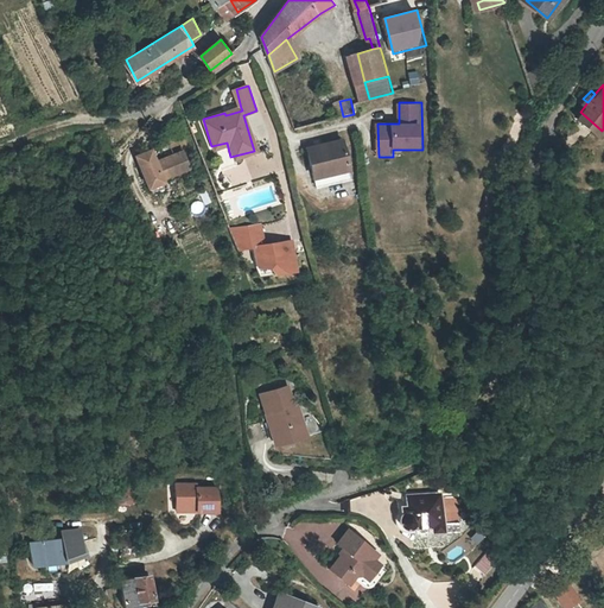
[(350,169),(344,140),(311,149),(317,176),(350,169)]
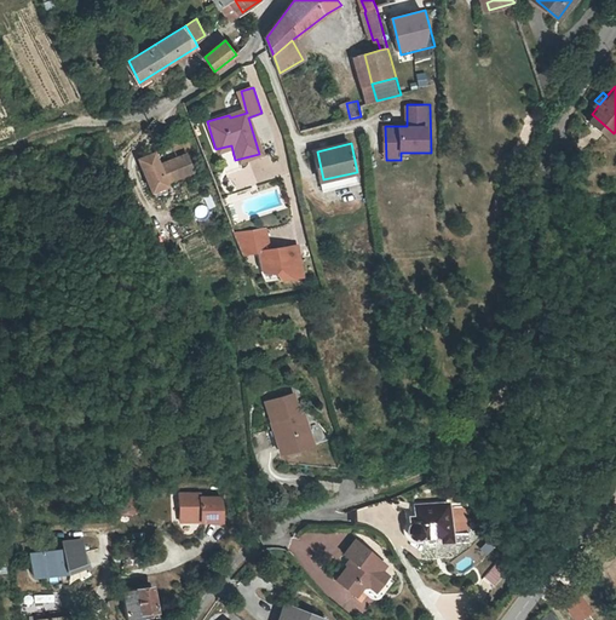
[(188,151),(143,170),(154,195),(170,188),(166,181),(194,170),(188,151)]
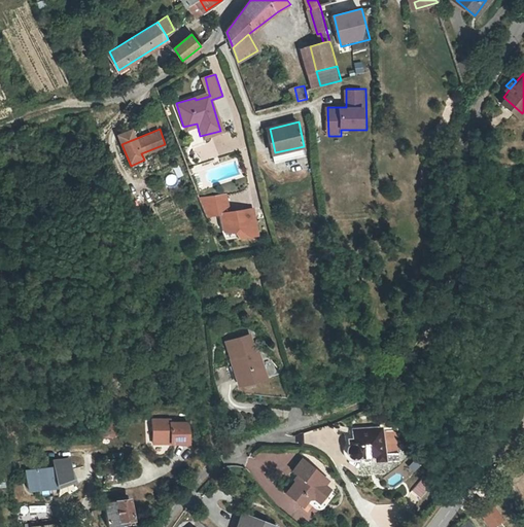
[(432,183),(432,170),(422,170),(422,183),(432,183)]
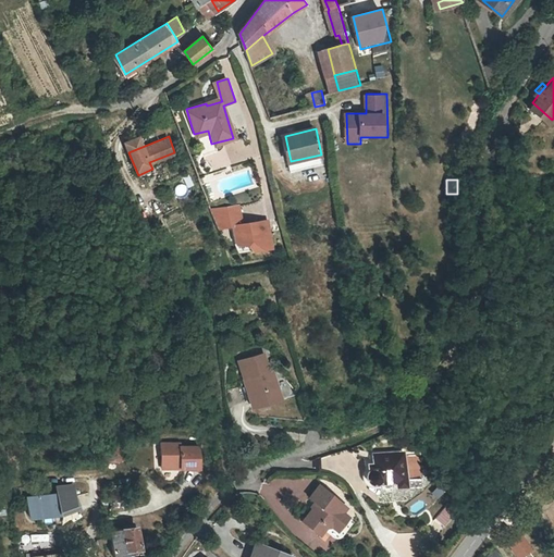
[(270,248),(267,220),(242,223),(239,205),(229,207),(211,208),(212,212),(218,227),(231,225),(233,240),(233,243),(249,242),(250,250),(270,248)]
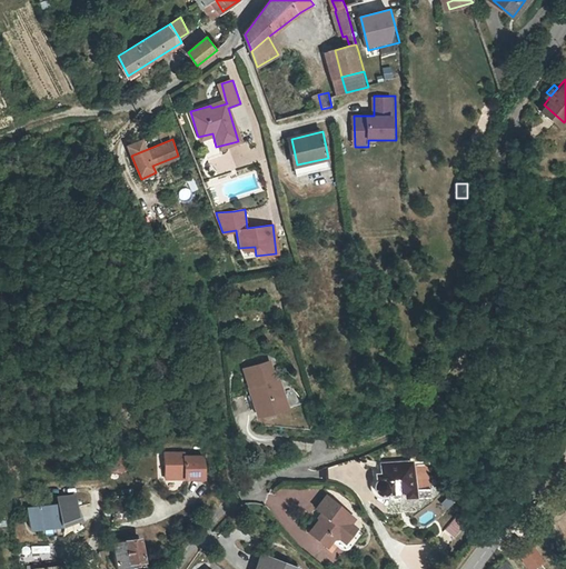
[(255,247),(238,248),(242,258),(256,256),(255,247)]
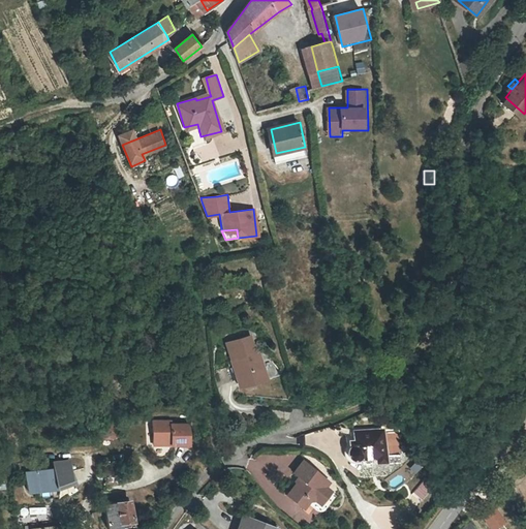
[(247,382),(271,374),(264,353),(259,354),(252,331),(227,339),(240,375),(244,374),(247,382)]
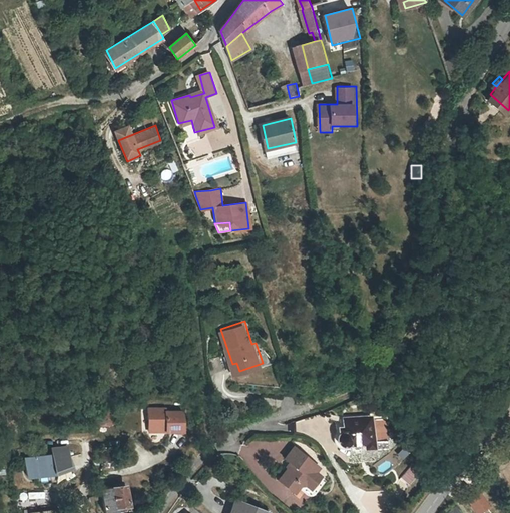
[(156,404),(156,423),(173,423),(173,426),(189,427),(190,407),(174,407),(174,404),(156,404)]
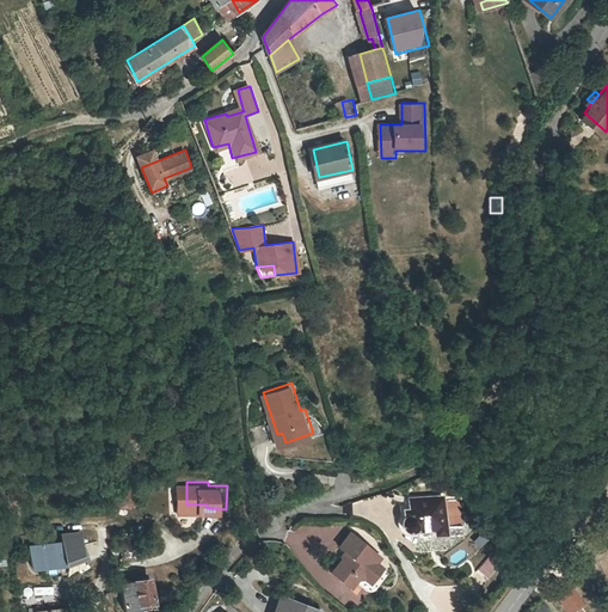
[(413,502),(415,510),(422,509),(423,522),(443,521),(443,525),(455,524),(452,487),(418,490),(418,502),(413,502)]
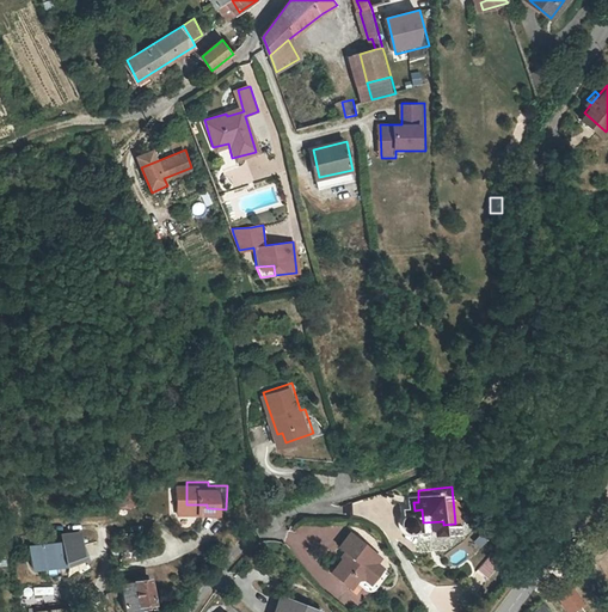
[(139,506),(135,495),(118,500),(122,512),(139,506)]
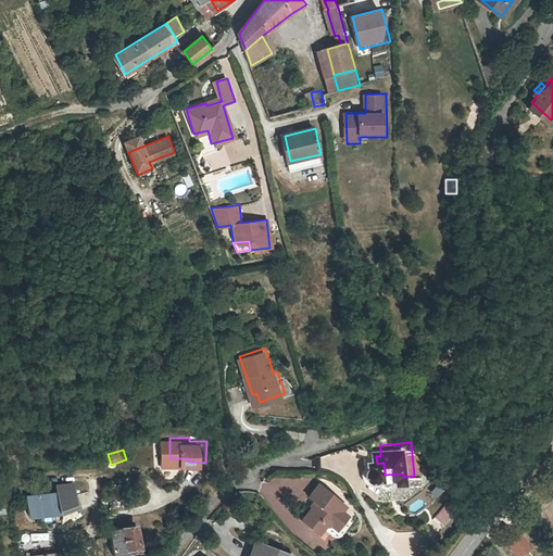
[(384,463),(377,464),(375,465),(375,467),(375,469),(375,471),(376,474),(377,475),(379,476),(382,476),(385,475),(384,463)]
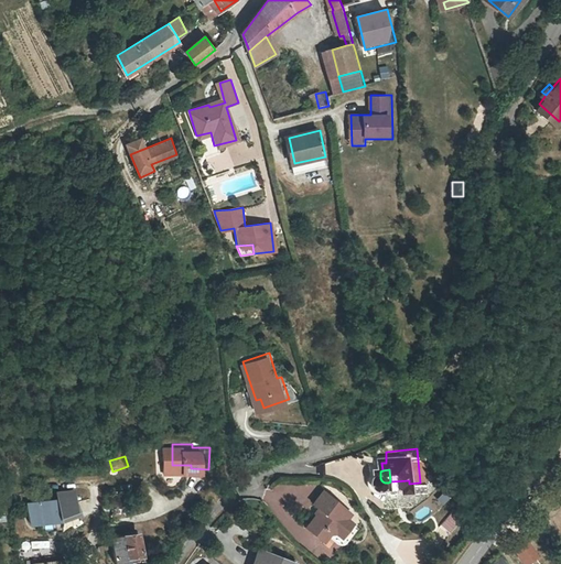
[(55,491),(56,500),(58,516),(77,510),(74,501),(72,489),(55,491)]
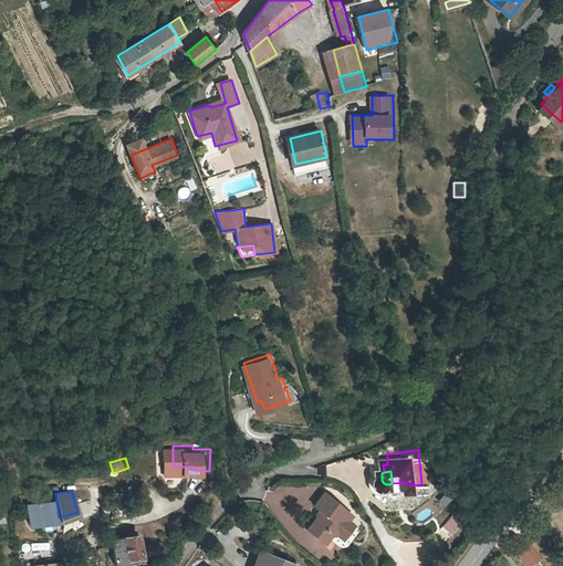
[(345,534),(352,540),(358,531),(348,522),(340,515),(343,510),(323,493),(312,507),(320,513),(305,531),(322,545),(329,536),(336,535),(340,537),(344,536),(345,534)]
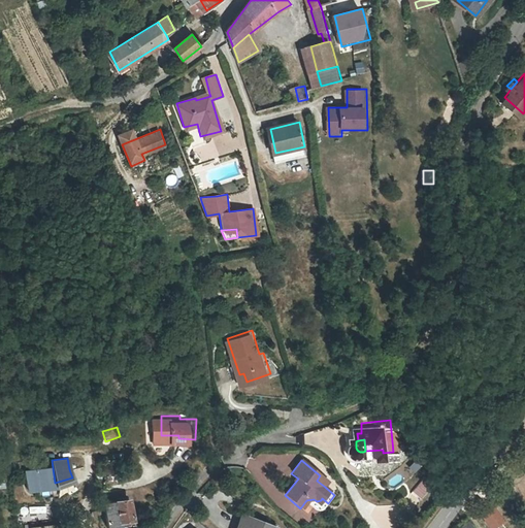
[(53,468),(28,471),(30,489),(55,486),(55,483),(53,468)]
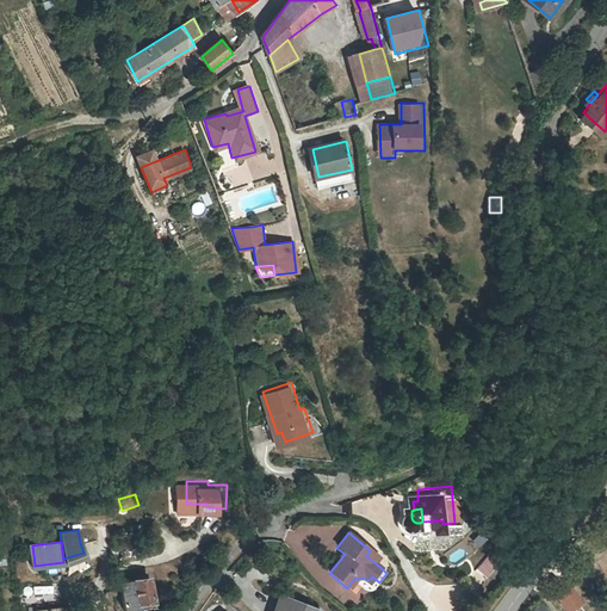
[(379,557),(370,550),(366,556),(376,563),(379,557)]
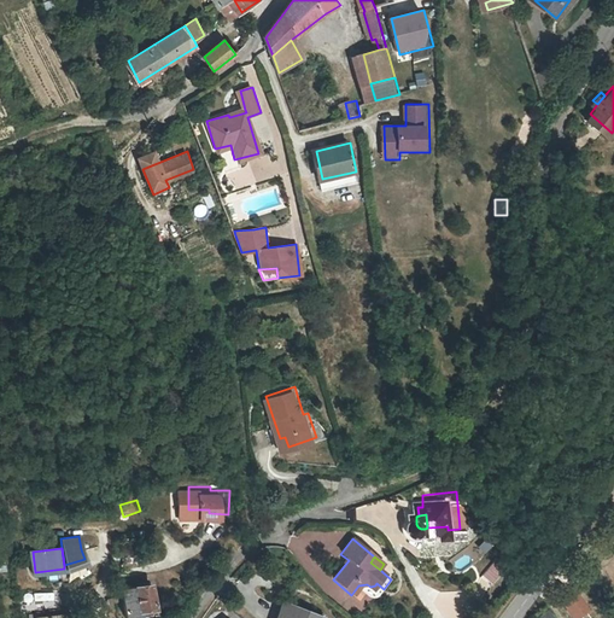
[(151,583),(122,587),(126,617),(140,614),(140,610),(155,608),(151,583)]
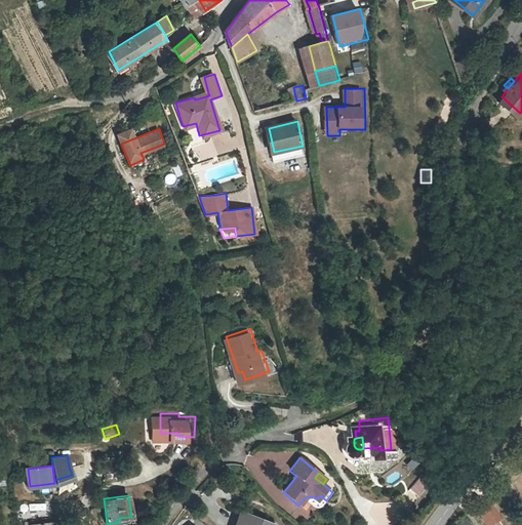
[(316,512),(326,500),(320,495),(319,497),(315,498),(312,496),(305,497),(298,506),(309,514),(311,514),(312,514),(314,513),(315,513),(316,512)]
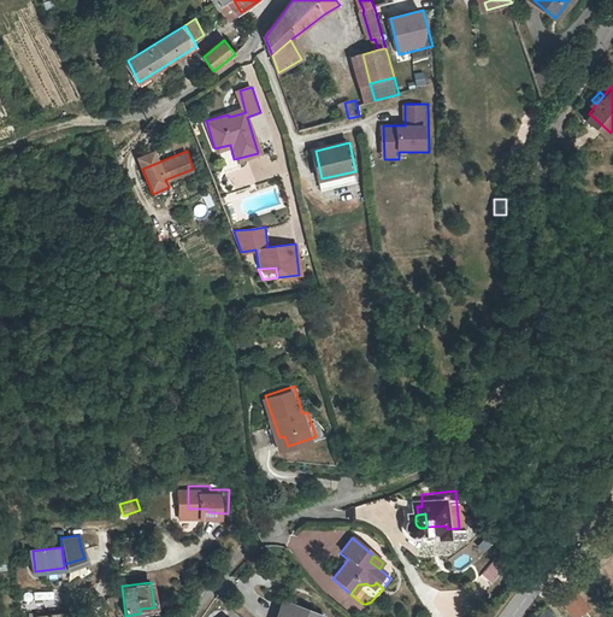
[(281,599),(273,616),(320,616),(322,615),(281,599)]
